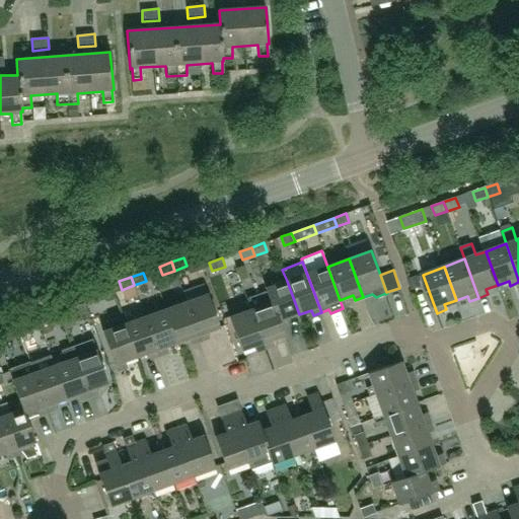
[(289,318),(299,314),(287,281),(266,289),(268,294),(271,303),(272,303),(280,326),(281,326),(281,327),(283,326),(291,323),(289,318)]
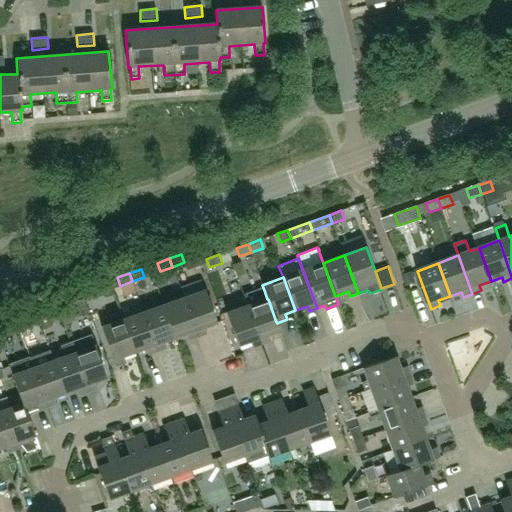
[(90,296),(98,294),(106,297),(114,294),(108,280),(87,288),(90,296)]
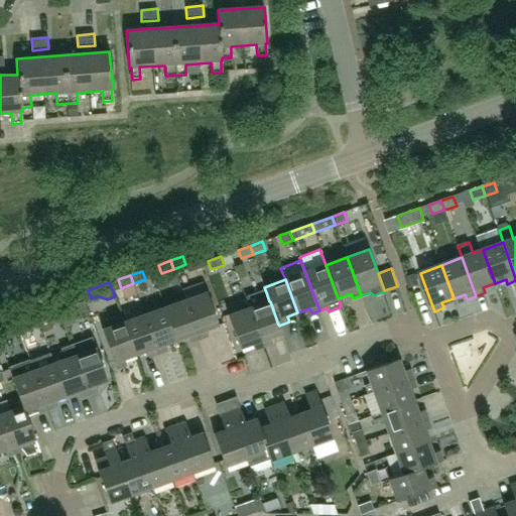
[(184,300),(199,339),(208,335),(206,331),(218,326),(206,292),(184,300)]
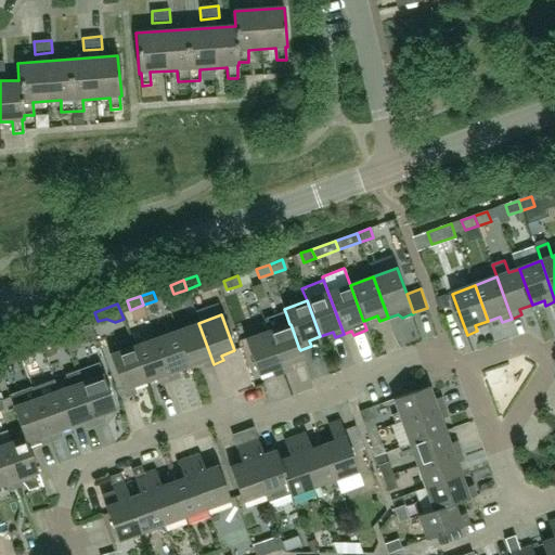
[(265,322),(269,333),(284,374),(294,370),(293,364),(306,359),(302,349),(300,350),(300,349),(299,349),(291,324),(289,324),(286,314),(265,322)]
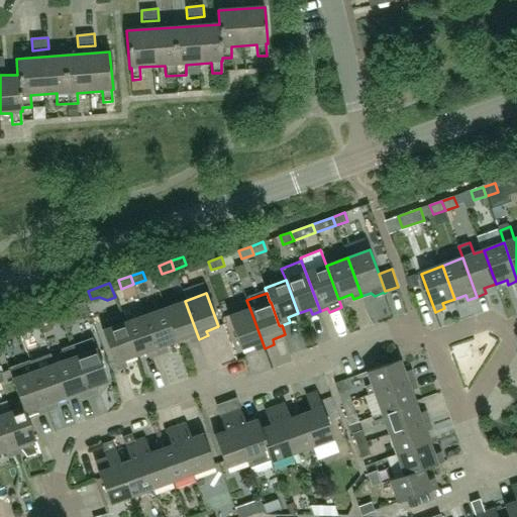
[(165,309),(177,341),(189,337),(190,342),(199,339),(185,301),(165,309)]
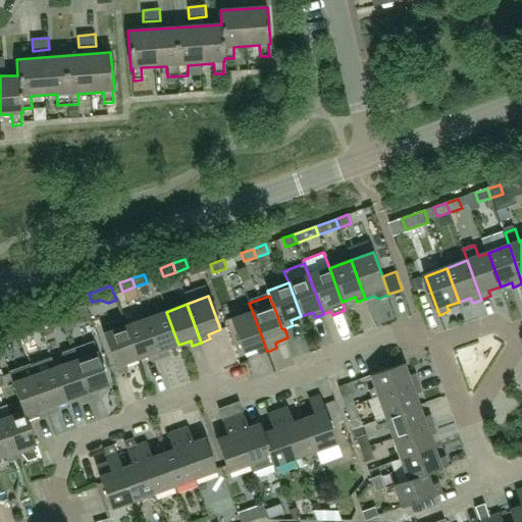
[(61,323),(73,319),(79,321),(90,317),(86,305),(58,315),(61,323)]
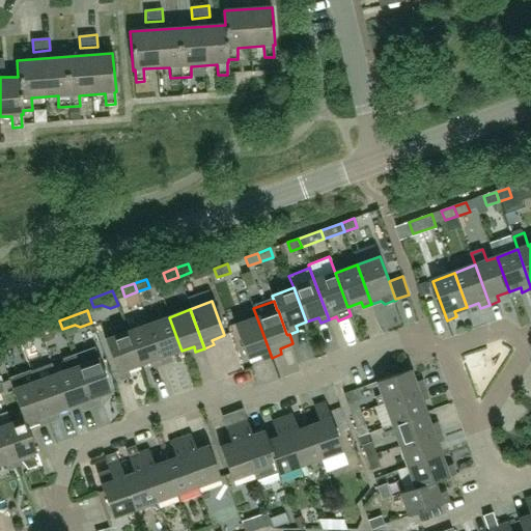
[(148,325),(162,363),(171,360),(169,356),(182,351),(169,317),(148,325)]
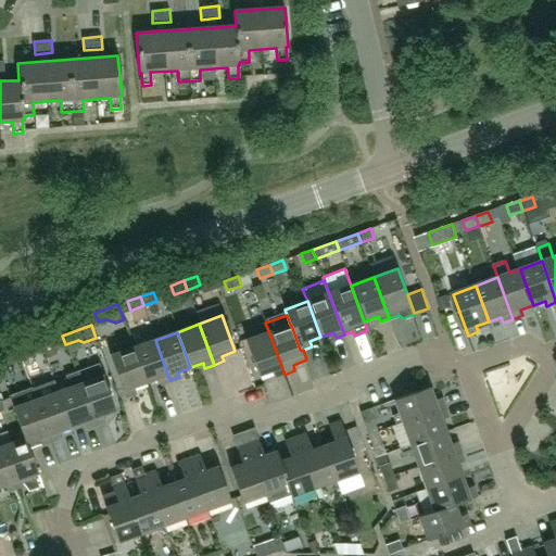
[(269,333),(247,341),(260,377),(274,373),(276,378),(285,375),(269,333)]
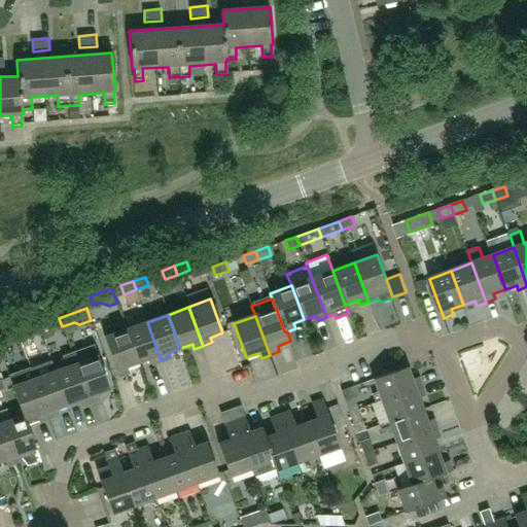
[(62,326),(59,318),(39,325),(44,339),(53,336),(56,328),(62,326)]
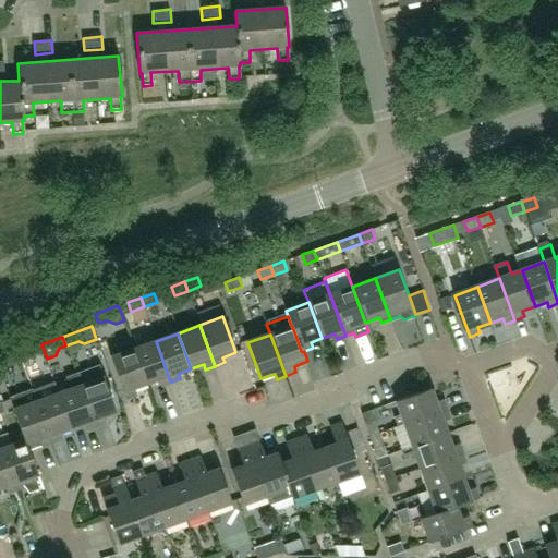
[(134,349),(146,385),(159,380),(161,386),(170,381),(156,341),(134,349)]
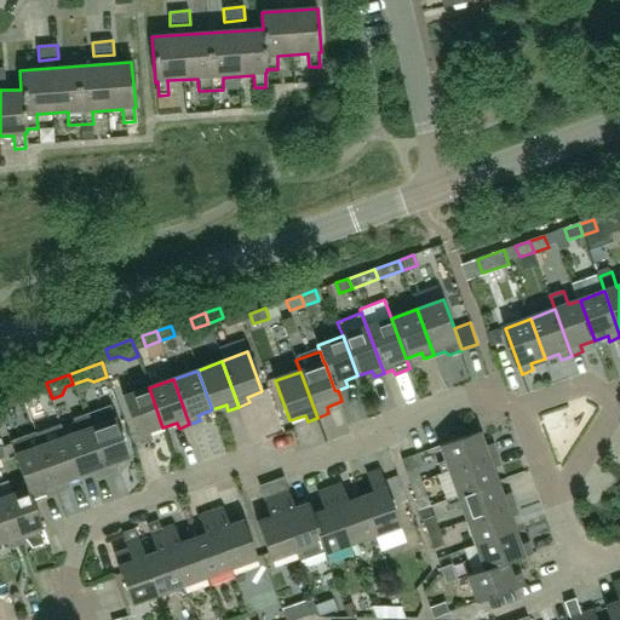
[(24,401),(39,396),(35,386),(21,391),(24,401)]
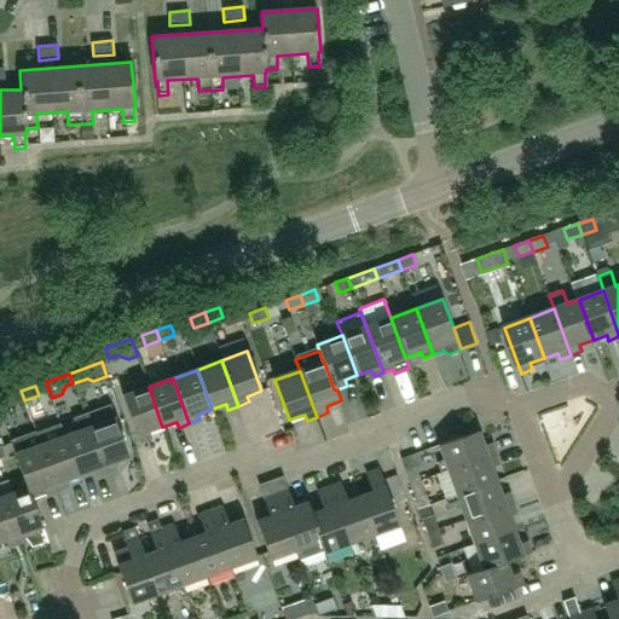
[(162,427),(149,387),(122,397),(139,441),(150,437),(149,432),(162,427)]
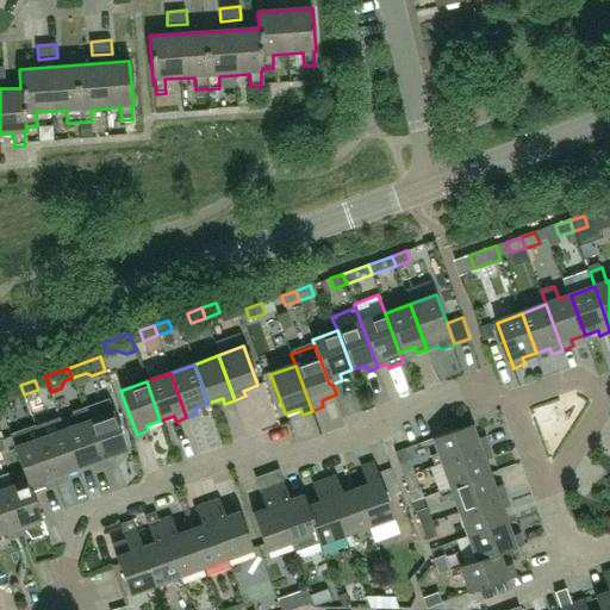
[(0,403),(24,394),(20,385),(0,392),(0,403)]
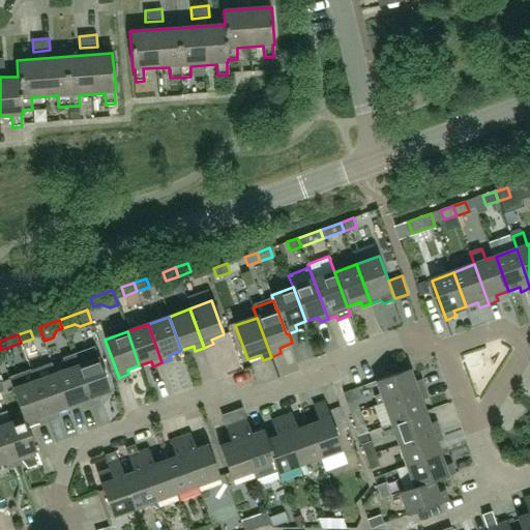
[(76,365),(90,406),(99,402),(97,396),(110,391),(94,348),(85,352),(72,356),(76,365)]
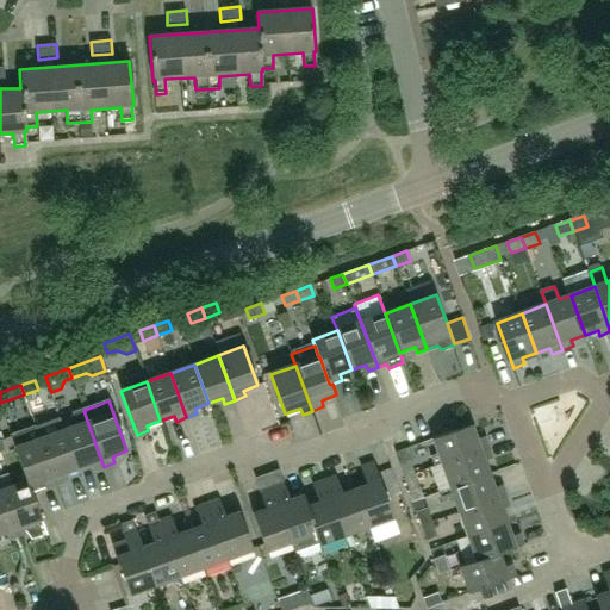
[(76,425),(63,430),(78,468),(91,464),(93,471),(104,467),(87,421),(83,410),(72,414),(76,425)]
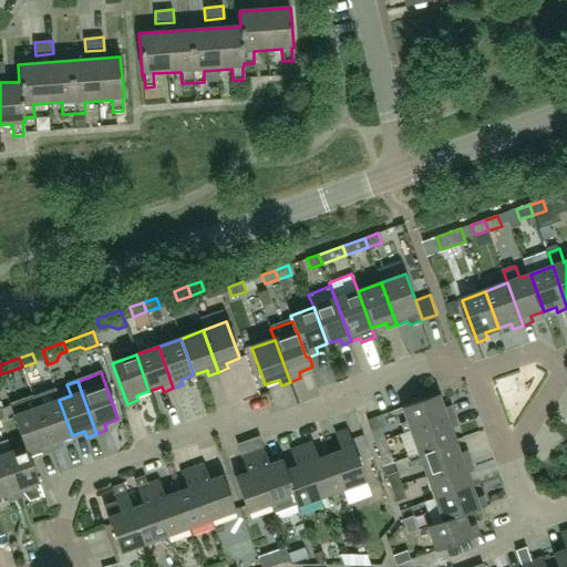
[(54,389),(32,397),(52,450),(62,446),(60,440),(72,435),(59,400),(54,389)]
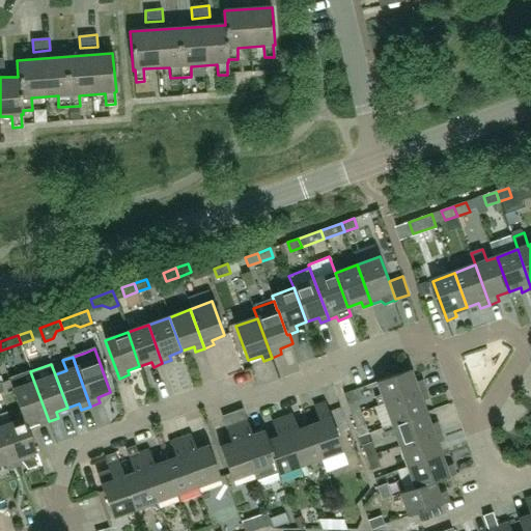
[(384,403),(384,404),(423,390),(420,382),(415,383),(411,370),(375,383),(381,397),(374,400),(378,407),(384,403)]
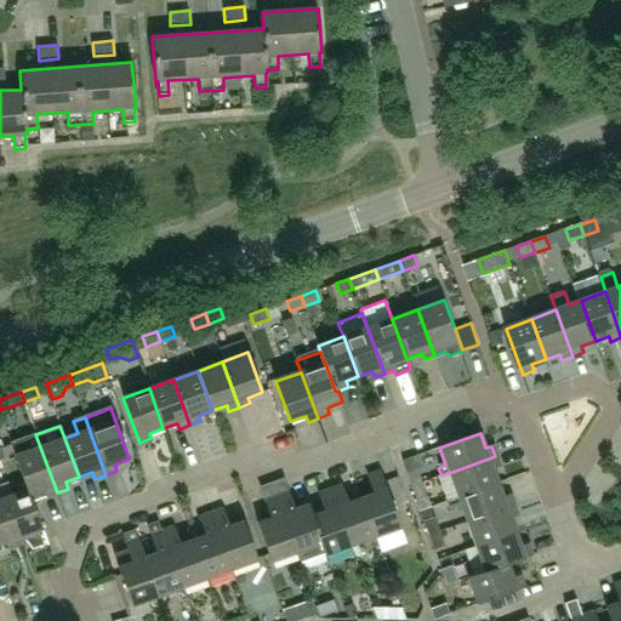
[(35,434),(10,444),(27,489),(28,489),(29,496),(30,495),(33,501),(57,493),(35,434)]
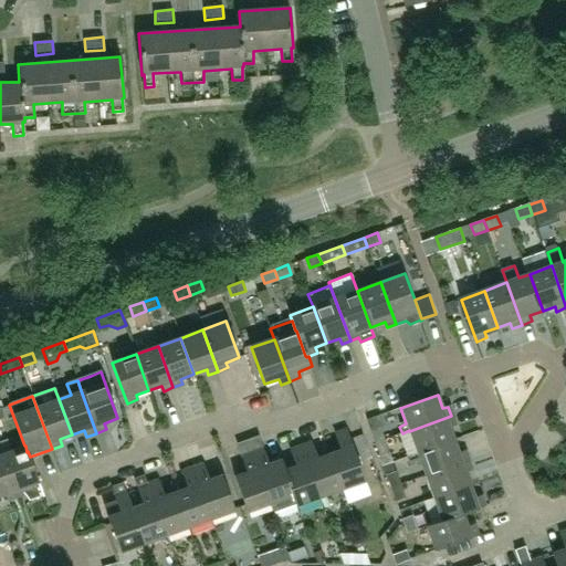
[(378,416),(366,420),(374,443),(384,440),(379,427),(381,426),(378,416)]
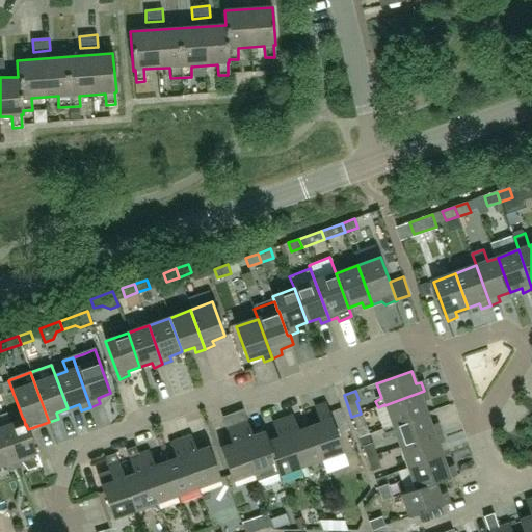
[(428,400),(424,391),(384,405),(392,427),(427,414),(423,402),(428,400)]
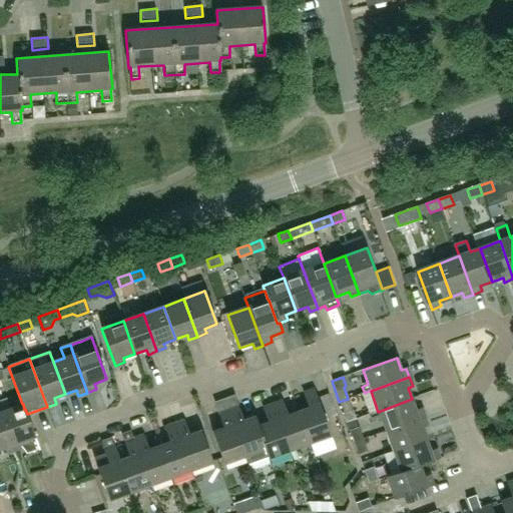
[(299,412),(311,444),(332,436),(315,389),(303,393),(309,408),(299,412)]
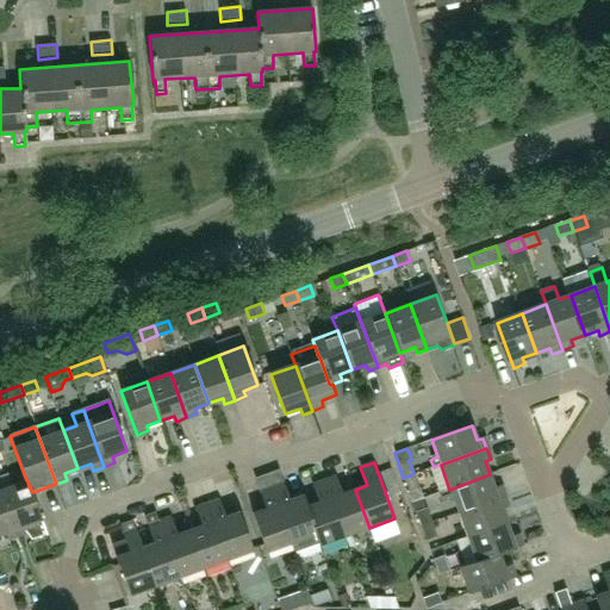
[(278,472),(266,477),(291,542),(296,553),(319,543),(306,506),(307,506),(303,495),(288,500),(278,472)]
